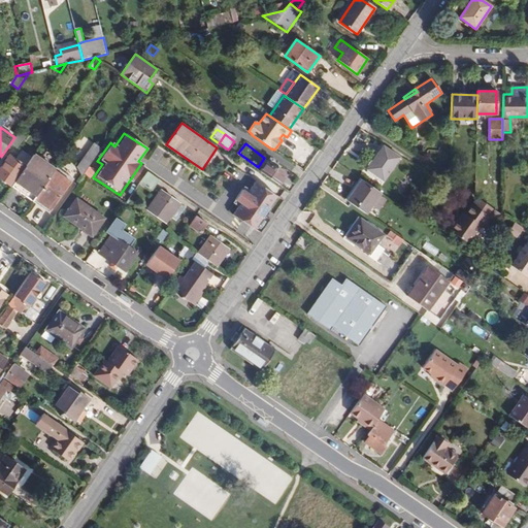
[(83,175),(101,149),(95,144),(78,167),(83,175)]
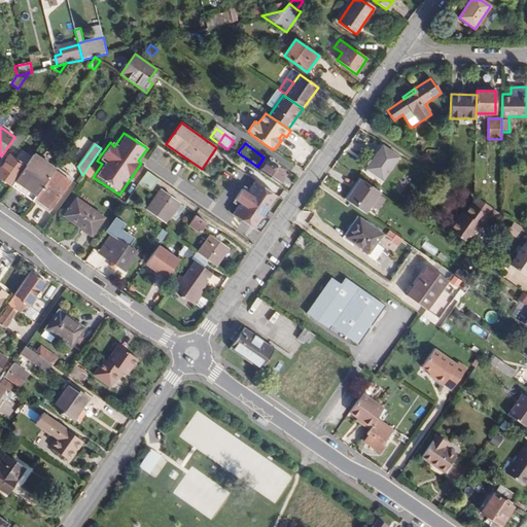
[(383,179),(398,157),(382,146),(366,169),(383,179)]
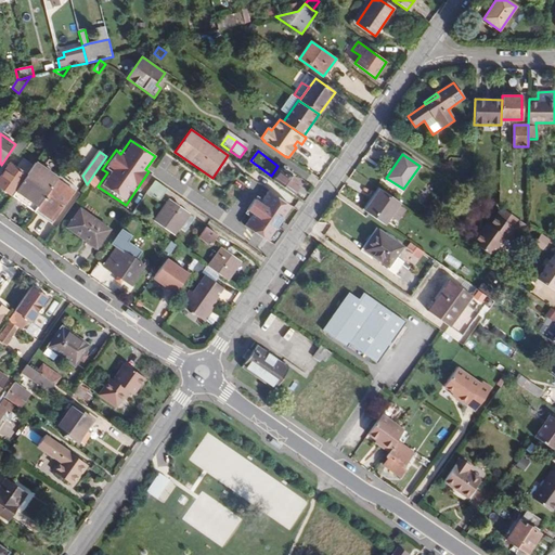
[(36,163),(26,176),(12,196),(35,211),(37,209),(56,180),(57,178),(36,163)]
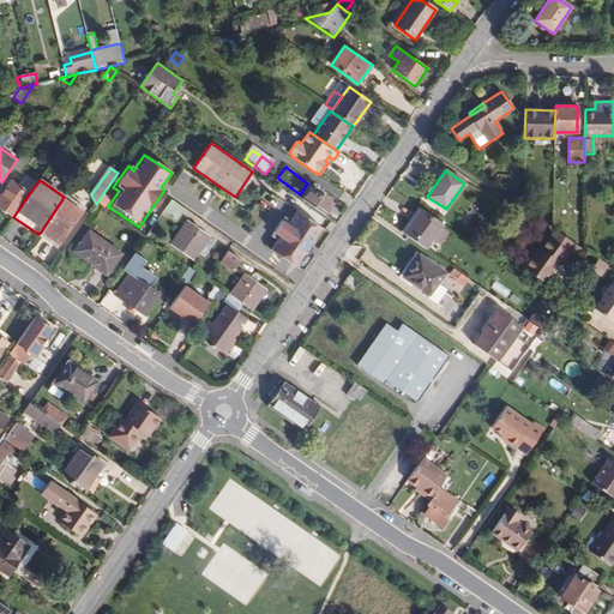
[(0,208),(13,217),(29,194),(11,181),(0,196),(0,208)]
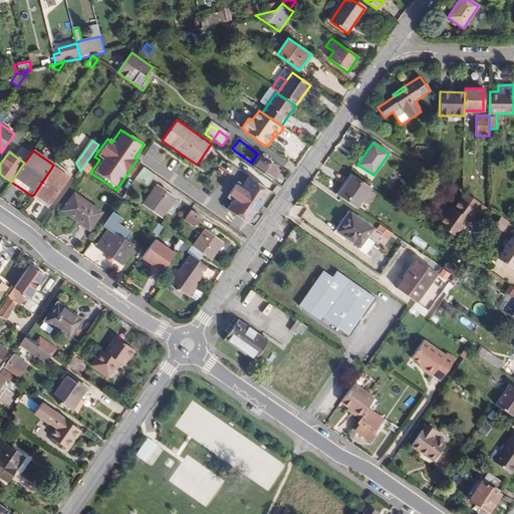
[(278,171),(259,158),(253,168),(271,181),(278,171)]
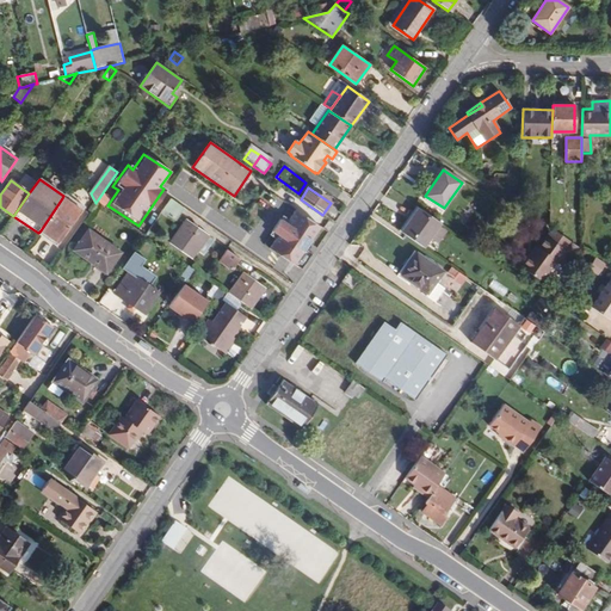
[(84,208),(65,195),(63,196),(62,198),(81,211),(84,208)]
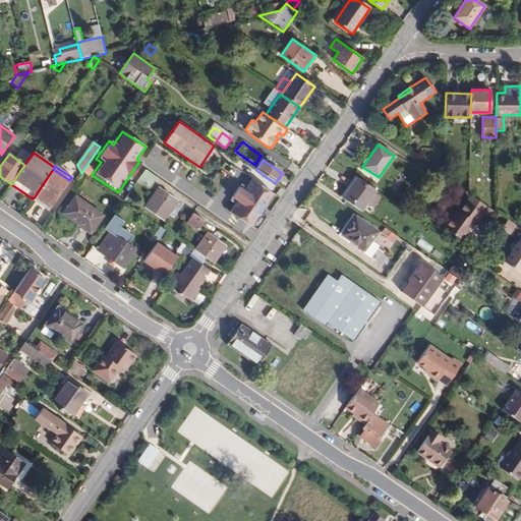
[(379,177),(362,167),(361,169),(377,180),(379,177)]
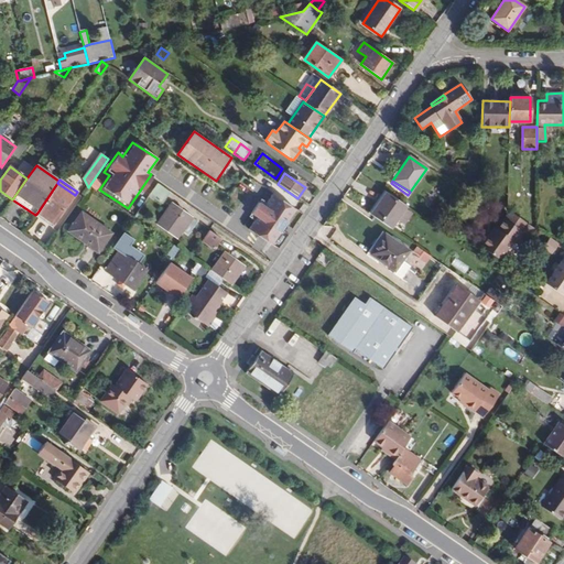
[(57,183),(38,213),(54,224),(75,195),(57,183)]
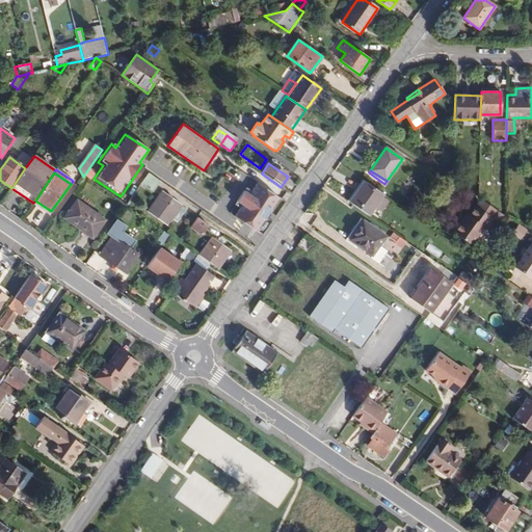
[(159,180),(185,196),(187,191),(180,186),(182,184),(164,173),(159,180)]
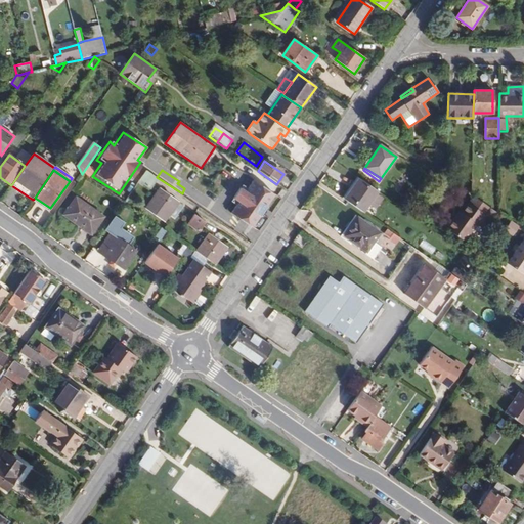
[(149,189),(158,178),(146,171),(139,181),(149,189)]
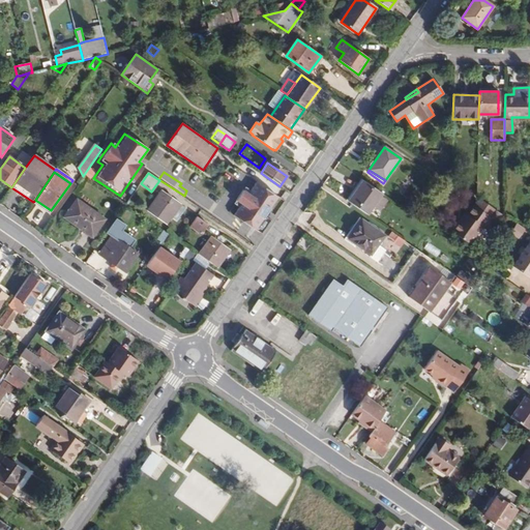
[(363,180),(349,202),(367,214),(374,206),(381,196),(382,194),(363,180)]
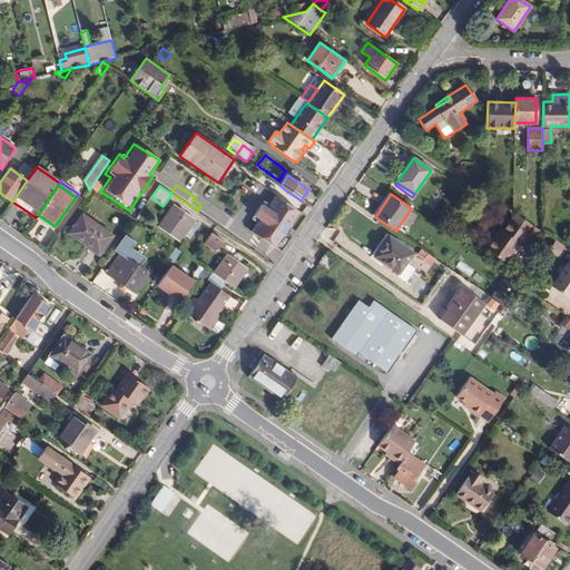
[(540,210),(541,199),(531,199),(531,210),(540,210)]
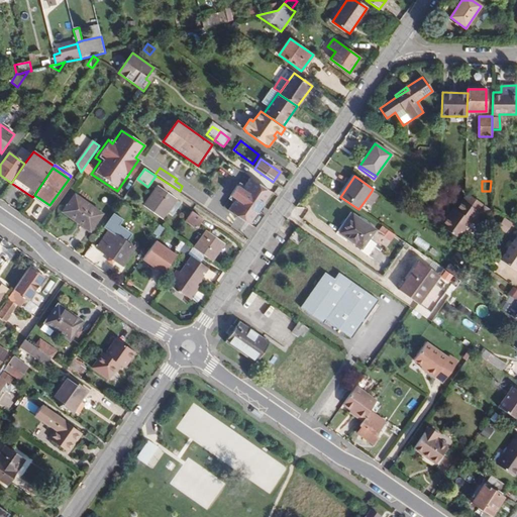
[(162,219),(167,212),(176,200),(176,199),(158,186),(143,206),(162,219)]
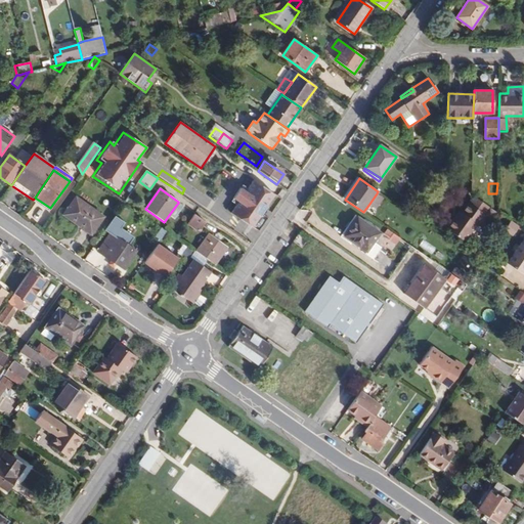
[(234,222),(247,204),(245,202),(247,199),(233,189),(216,213),(229,223),(231,220),(234,222)]
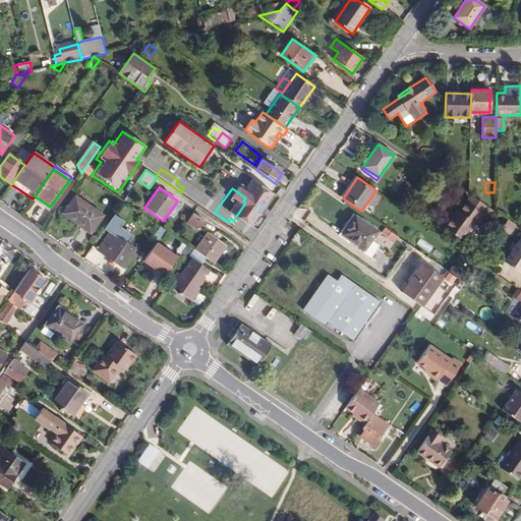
[(382,197),(374,192),(367,203),(374,208),(382,197)]
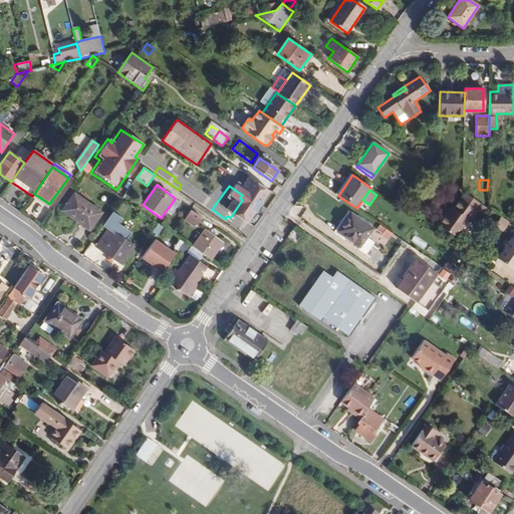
[(466,193),(455,209),(453,208),(440,226),(457,237),(468,221),(471,223),(479,212),(476,211),(481,203),(466,193)]
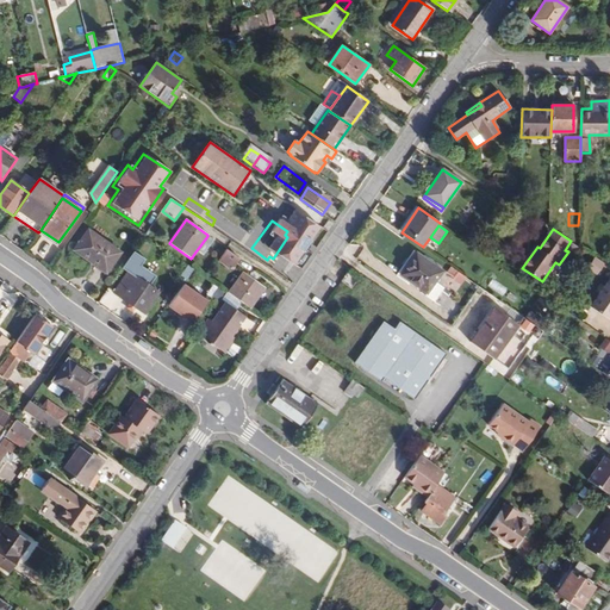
[(58,242),(41,230),(38,232),(56,246),(58,242)]
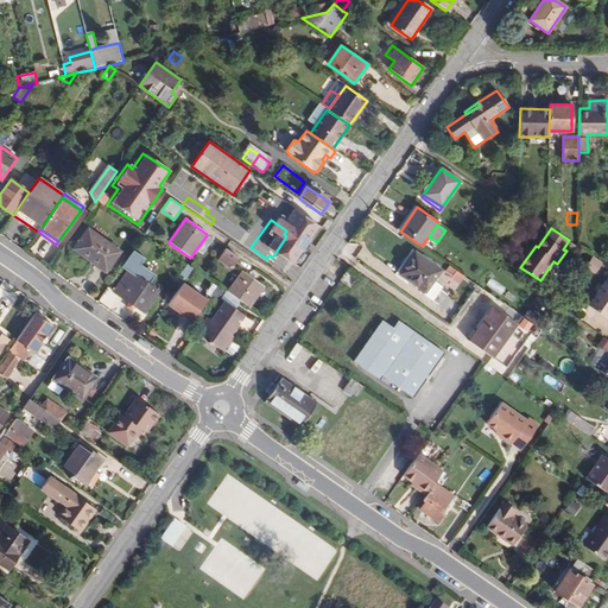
[(92,260),(107,271),(120,252),(88,229),(74,249),(90,261),(92,260)]
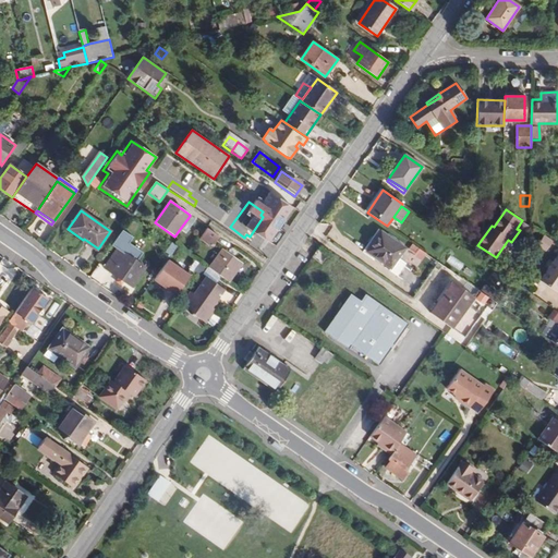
[(195,219),(190,216),(180,229),(186,233),(195,219)]
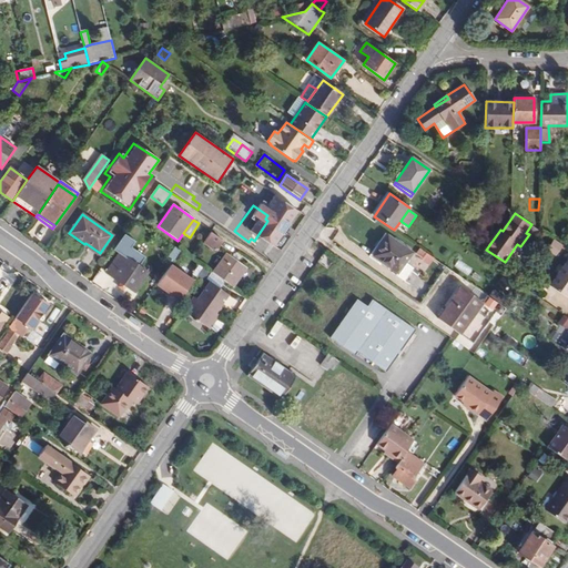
[(28,231),(38,239),(46,227),(37,221),(28,231)]
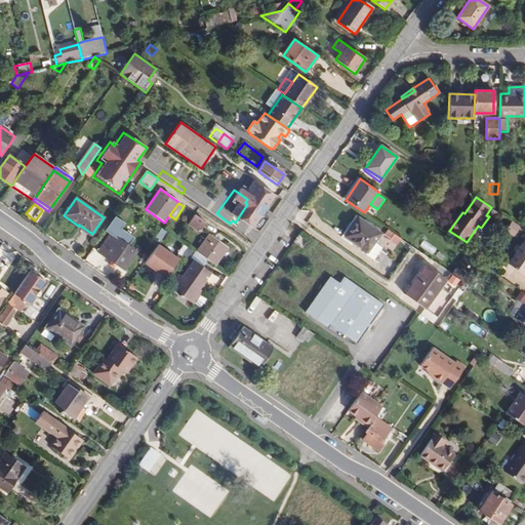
[(199,233),(206,223),(195,214),(188,225),(199,233)]
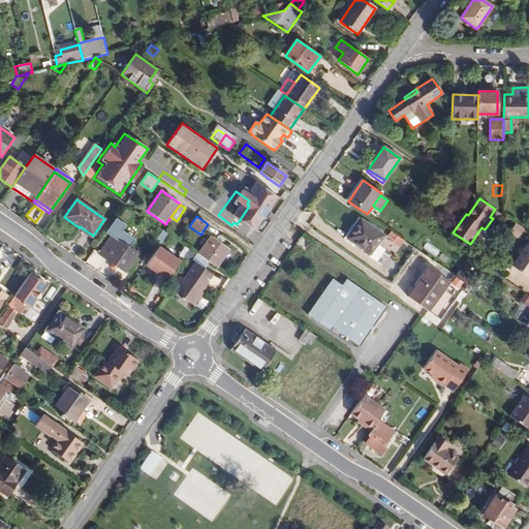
[(352,241),(372,254),(370,257),(376,261),(384,249),(377,244),(383,235),(362,220),(352,234),(355,236),(352,241)]
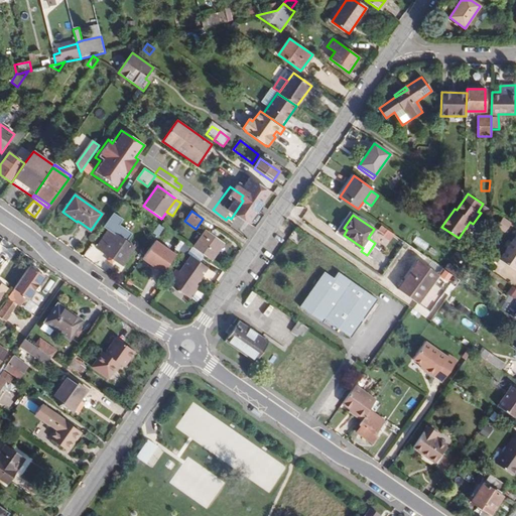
[(502,216),(495,226),(503,232),(510,223),(502,216)]
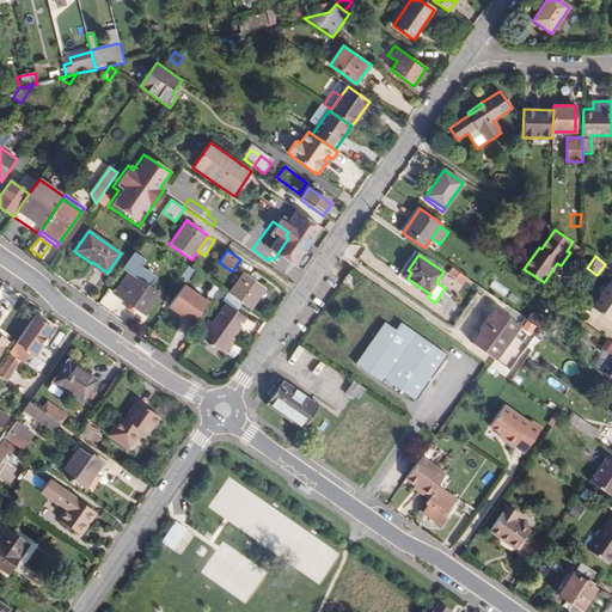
[(189,267),(182,277),(187,281),(195,270),(189,267)]
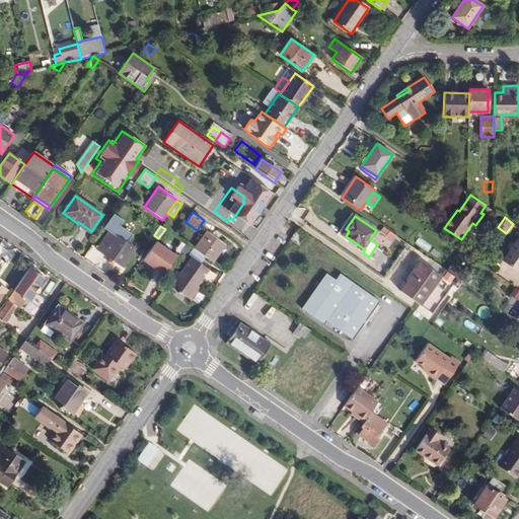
[(392,240),(396,234),(382,226),(378,232),(392,240)]
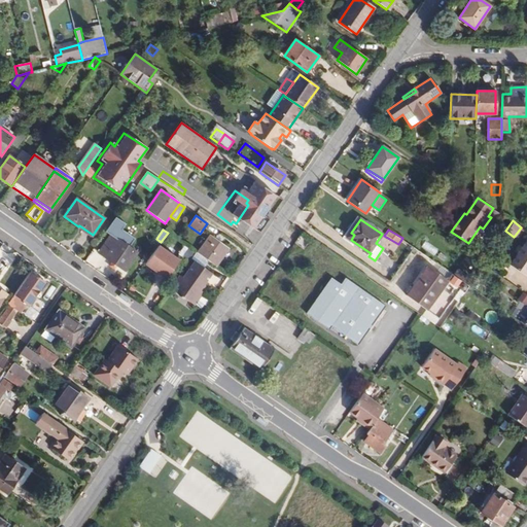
[(137,253),(111,235),(99,253),(112,262),(109,267),(114,270),(117,266),(125,271),(137,253)]
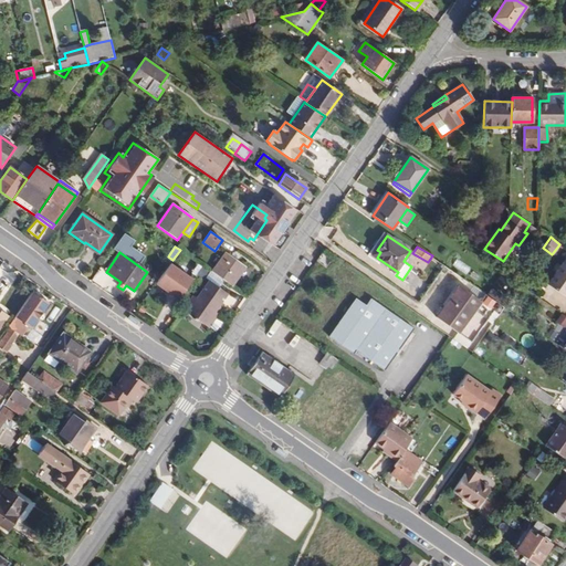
[(232,286),(245,266),(226,253),(212,273),(232,286)]
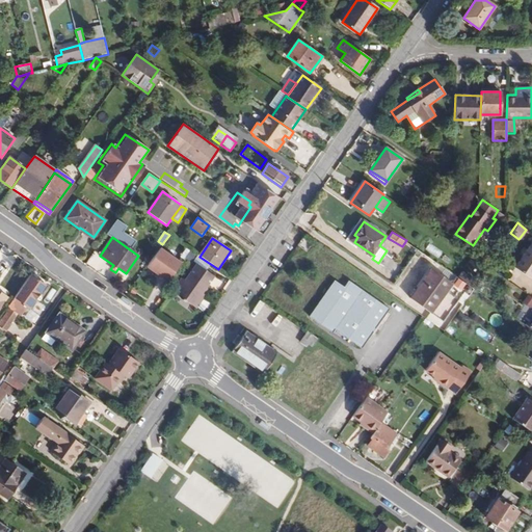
[(303,238),(298,245),(307,251),(313,244),(303,238)]
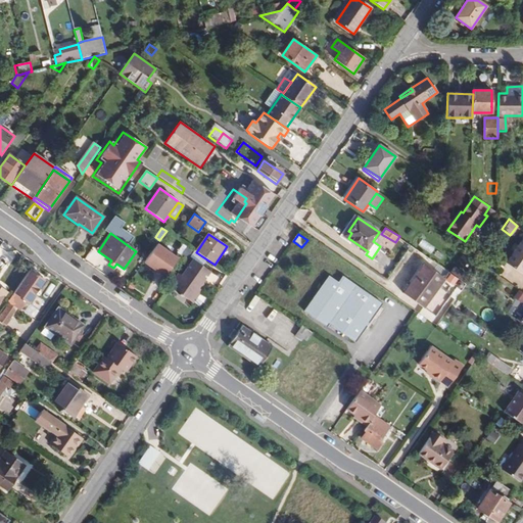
[(522,238),(507,264),(522,274),(522,273),(522,238)]
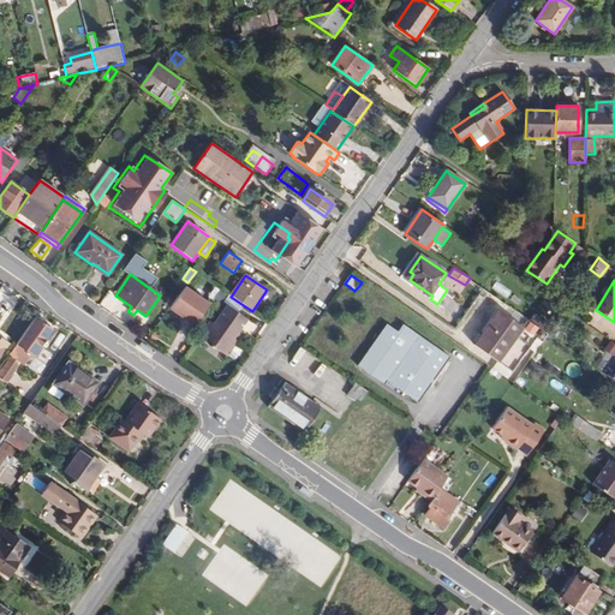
[(190,328),(208,304),(183,286),(166,310),(190,328)]
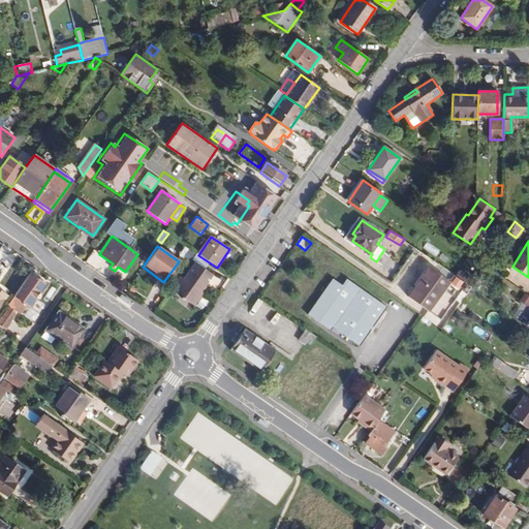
[(205,285),(212,274),(195,262),(184,279),(181,278),(173,290),(182,298),(182,299),(184,300),(185,300),(195,306),(204,293),(200,291),(205,285)]
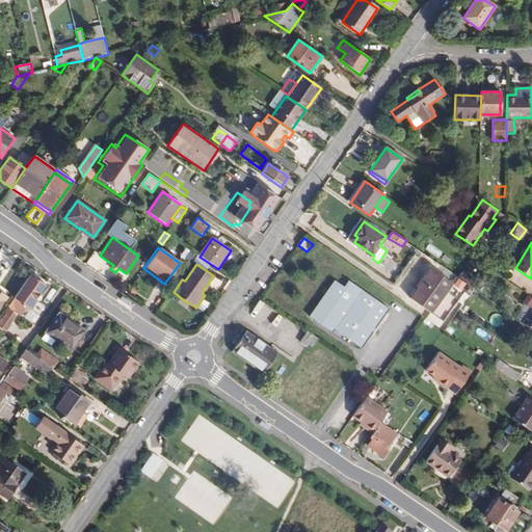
[(444,322),(464,292),(469,296),(474,289),(456,276),(451,283),(431,268),(410,298),(444,322)]
